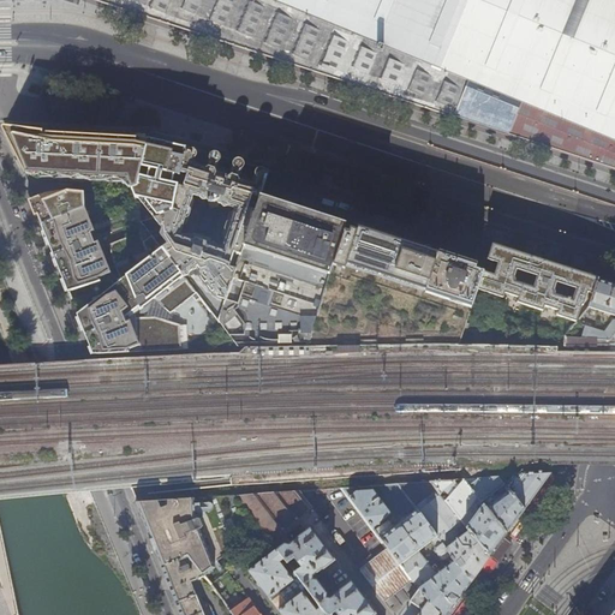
[(614,0),(93,0),(143,16),(252,52),(542,147),(614,169),(614,0)]
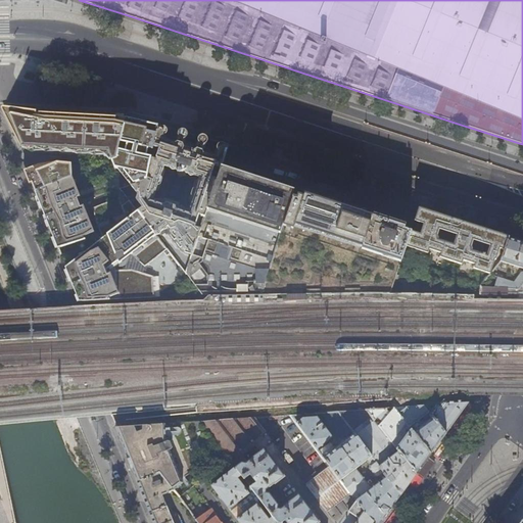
[(17,110),(1,109),(19,146),(38,147),(38,144),(43,144),(43,147),(68,148),(68,146),(75,146),(75,149),(100,150),(100,148),(106,148),(111,160),(116,158),(119,150),(121,141),(125,117),(115,115),(100,115),(60,112),(17,110)]
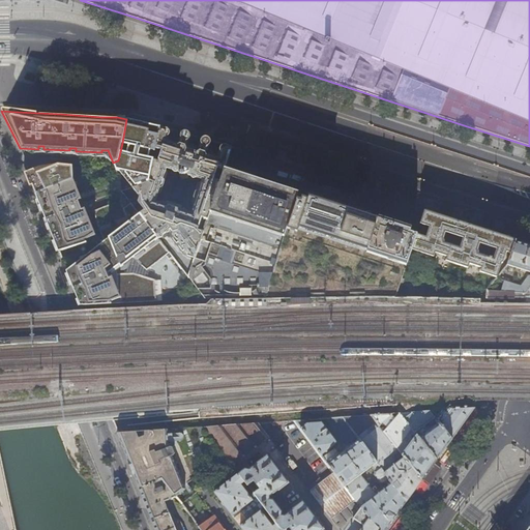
[(156,148),(160,127),(145,123),(126,119),(122,143),(127,144),(125,153),(120,152),(118,160),(113,163),(116,170),(119,171),(133,186),(149,180),(153,159),(156,148)]
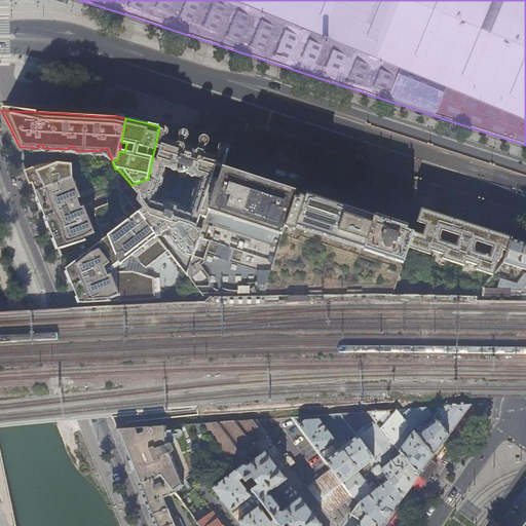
[(168,226),(171,229),(171,230),(171,231),(172,232),(187,252),(193,254),(201,229),(196,227),(200,215),(205,216),(209,208),(218,180),(213,178),(216,166),(222,168),(222,167),(229,146),(204,139),(184,133),(159,126),(155,147),(161,148),(157,159),(152,158),(148,179),(132,185),(137,191),(128,197),(128,198),(130,200),(133,203),(138,200),(143,209),(139,212),(157,235),(168,226)]
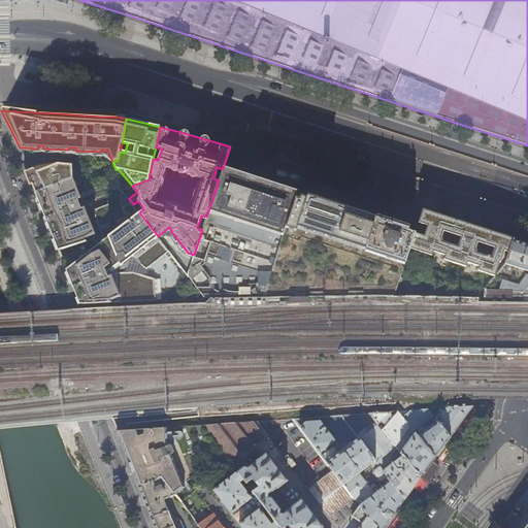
[(32,187),(35,193),(72,178),(71,163),(58,163),(39,165),(28,170),(24,171),(29,186),(31,185),(32,187)]
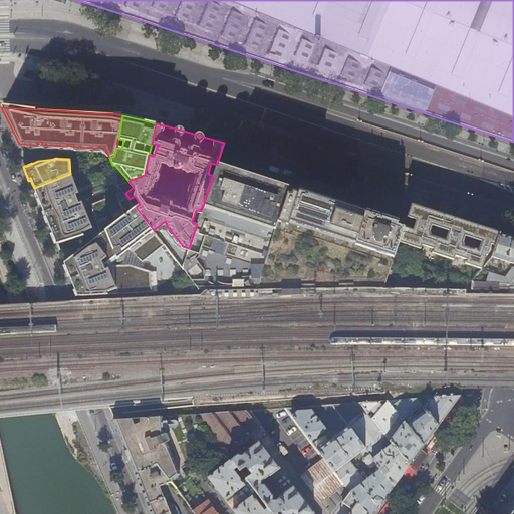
[(203,295),(203,290),(205,290),(205,295),(215,295),(215,290),(217,290),(217,295),(227,294),(227,290),(229,290),(229,294),(240,294),(239,290),(242,290),(242,294),(252,294),(252,290),(254,290),(254,294),(264,294),(264,289),(266,289),(266,294),(277,293),(277,289),(279,289),(279,293),(289,293),(289,289),(291,289),(291,293),(302,293),(302,289),(304,289),(304,293),(314,293),(314,288),(316,288),(316,293),(326,292),(326,288),(328,288),(328,292),(339,292),(339,288),(341,288),(341,292),(351,292),(351,288),(353,288),(353,292),(364,292),(364,288),(366,288),(366,291),(376,292),(376,288),(378,288),(378,292),(383,292),(395,257),(400,242),(405,227),(397,225),(398,223),(392,221),(355,209),(321,198),(297,190),(276,184),(251,175),(231,169),(217,164),(217,165),(213,176),(204,203),(201,211),(197,224),(189,248),(183,268),(198,289),(203,295)]
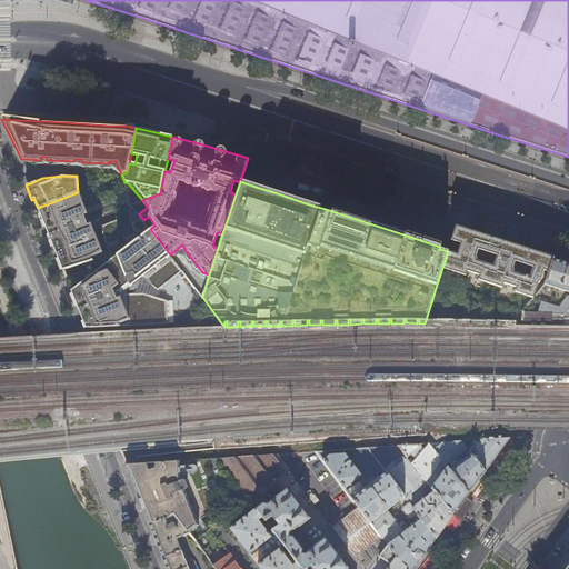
[(150,229),(143,220),(141,217),(132,223),(129,215),(101,226),(103,240),(115,255),(116,256),(107,262),(99,253),(81,209),(83,208),(78,192),(38,208),(41,217),(57,255),(62,269),(81,261),(91,275),(80,283),(71,290),(83,319),(87,327),(119,325),(130,319),(129,316),(121,297),(126,292),(126,289),(130,286),(142,277),(156,288),(177,271),(180,276),(183,273),(170,255),(150,229)]
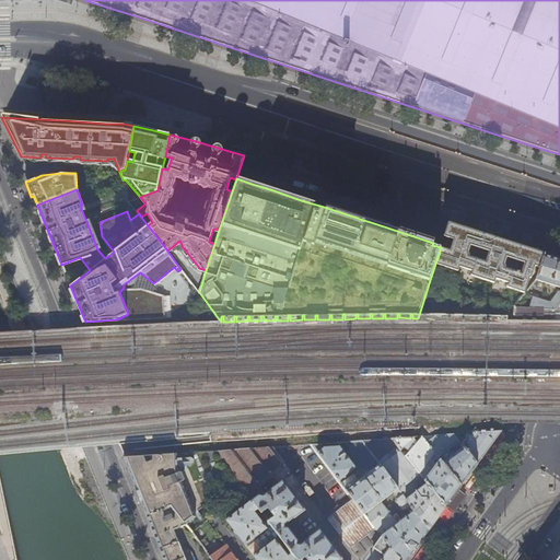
[(480,248),(485,234),(465,228),(448,222),(444,236),(451,238),(450,242),(453,243),(450,251),(441,247),(435,264),(458,271),(461,267),(473,271),(477,259),(469,257),(467,252),(470,245),(480,248)]
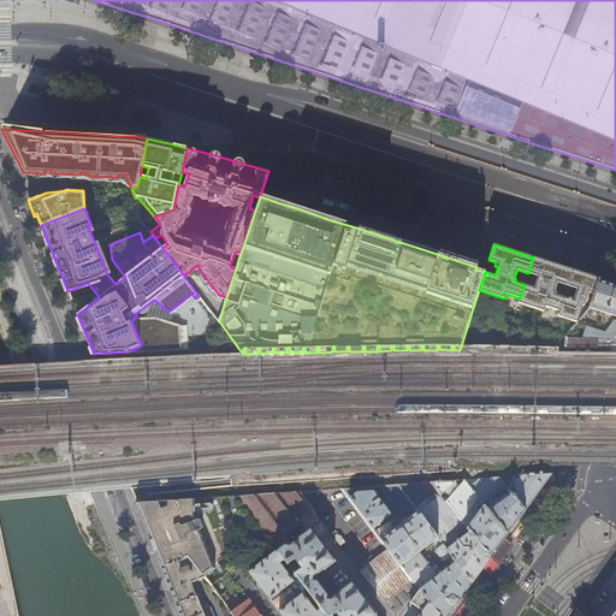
[(568,286),(573,271),(562,267),(542,260),(540,260),(533,258),(528,273),(527,277),(531,278),(532,274),(534,276),(534,278),(538,279),(534,289),(525,285),(519,303),(544,312),(545,307),(560,312),(563,298),(556,296),(555,291),(557,283),(568,286)]
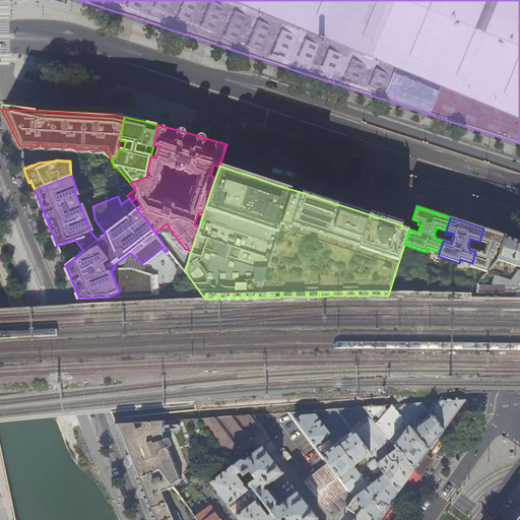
[(167,223),(155,233),(168,250),(185,271),(191,251),(185,249),(170,230),(169,229),(169,228),(169,226),(167,223)]
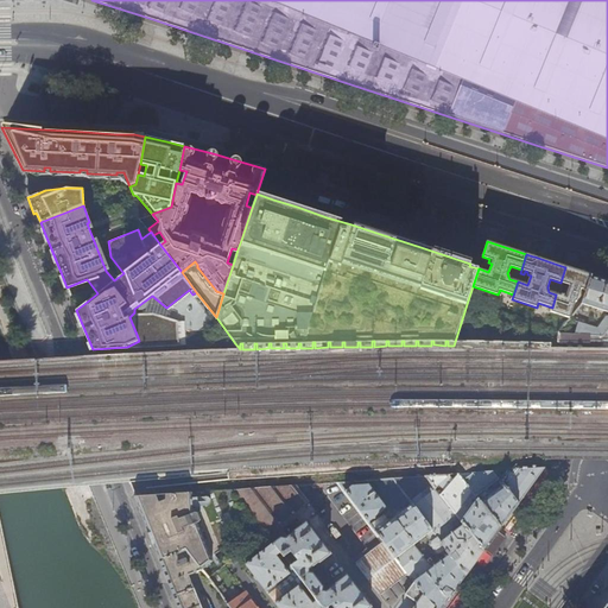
[(584,297),(591,276),(577,271),(565,267),(561,283),(570,285),(567,298),(556,295),(552,308),(550,311),(570,318),(575,302),(576,302),(580,292),(582,292),(581,296),(584,297)]
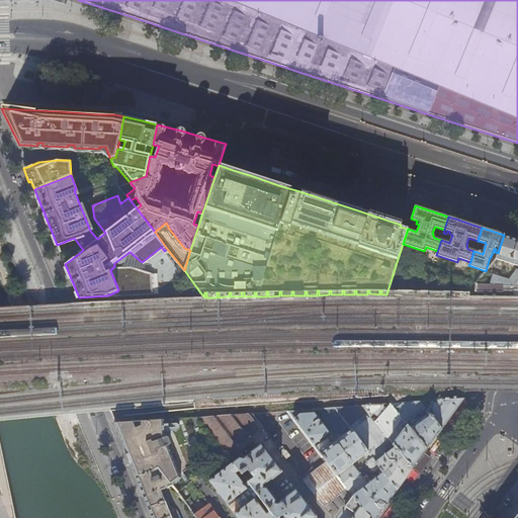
[(517,239),(504,235),(498,253),(496,258),(517,265),(517,239)]
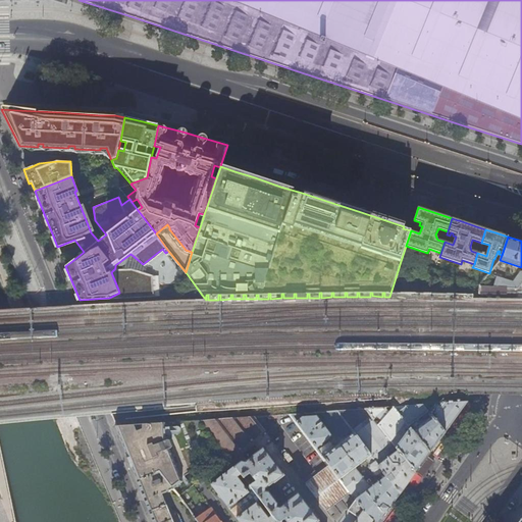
[(485,286),(499,270),(494,266),(489,273),(479,284),(479,285),(485,286)]
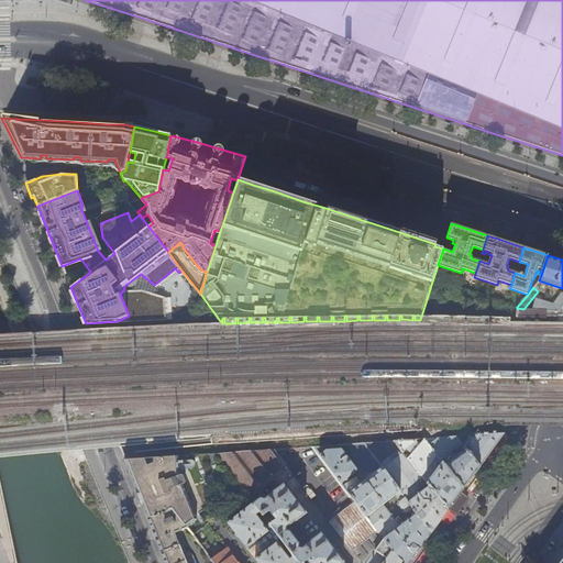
[(562,304),(558,311),(548,310),(543,310),(532,309),(523,309),(517,308),(516,322),(562,322),(562,304)]
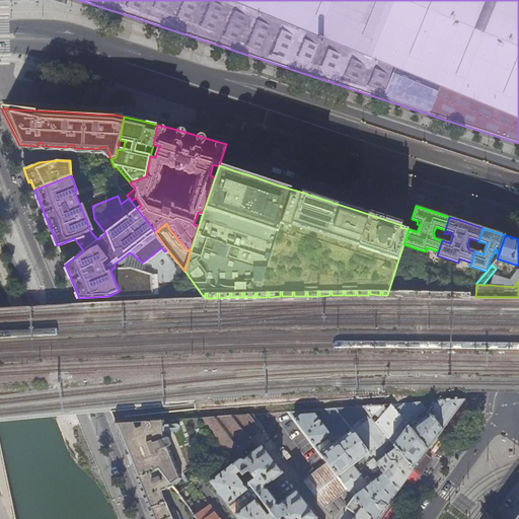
[(454,414),(464,399),(421,402),(442,430),(454,414)]
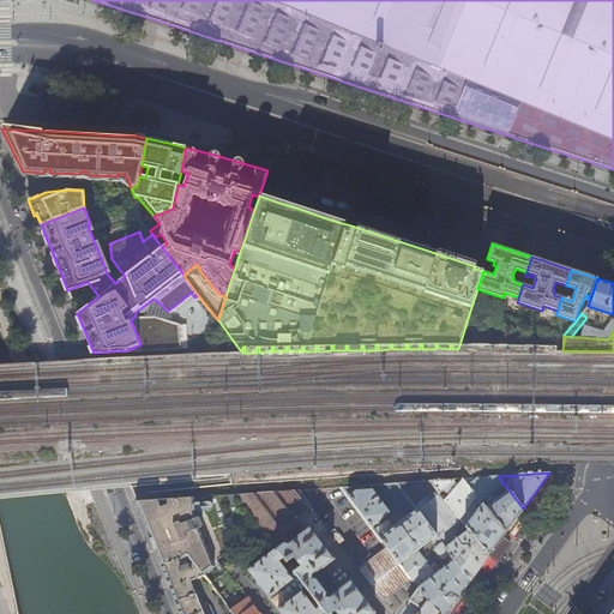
[(523,509),(498,476),(464,479),(505,533),(506,533),(522,511),(523,509)]
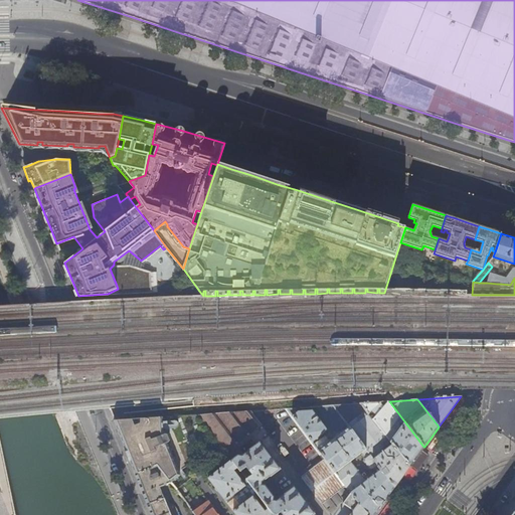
[(423,447),(389,401),(361,403),(409,467),(422,449),(423,447)]
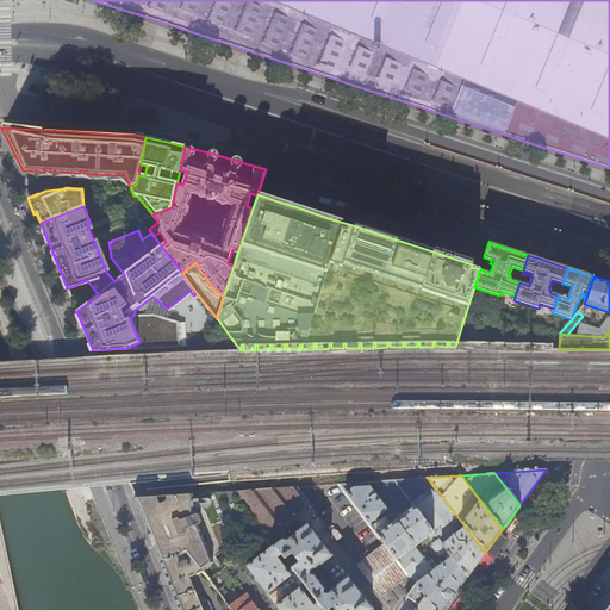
[(485,553),(428,478),(394,480),(467,578),(471,573),(485,553)]
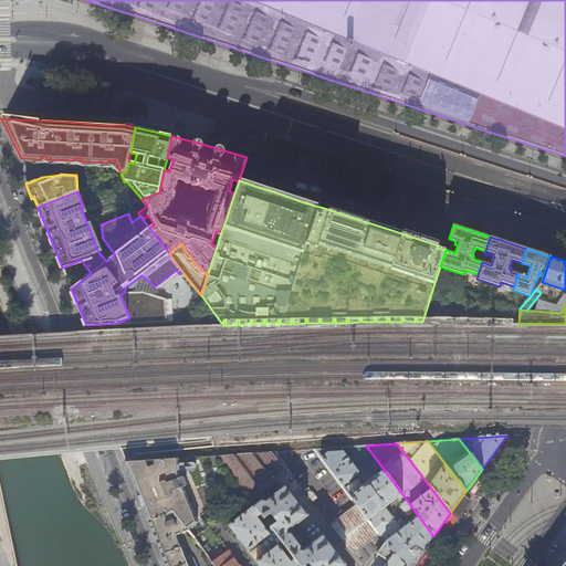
[(359,473),(343,451),(327,452),(322,457),(357,504),(402,565),(411,565),(429,542),(433,536),(366,446),(352,447),(374,477),(355,491),(348,482),(352,480),(355,484),(363,479),(358,473),(359,473)]
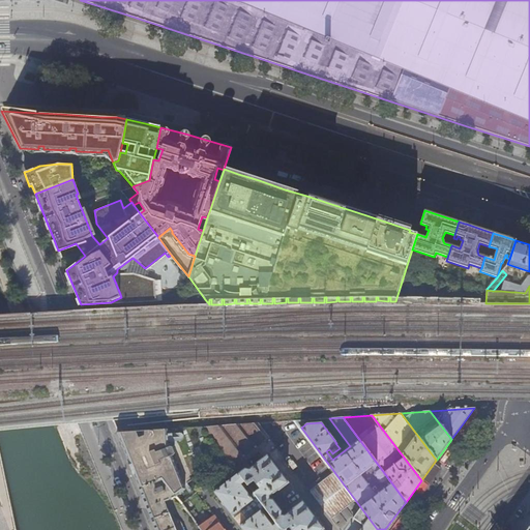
[(225,454),(239,473),(247,486),(249,488),(271,517),(273,519),(282,529),(377,529),(334,472),(323,481),(321,478),(308,488),(341,529),(325,529),(302,500),(293,507),(293,509),(285,516),(282,516),(283,510),(273,498),(269,498),(270,495),(277,489),(280,490),(289,482),(267,453),(257,462),(258,462),(249,469),(245,469),(243,470),(236,462),(269,437),(258,422),(203,427),(225,454)]
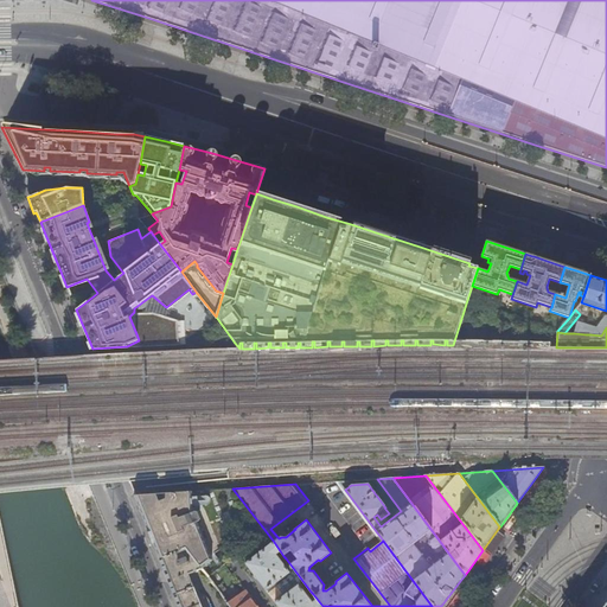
[(193,510),(211,556),(257,521),(232,489),(193,491),(193,510)]
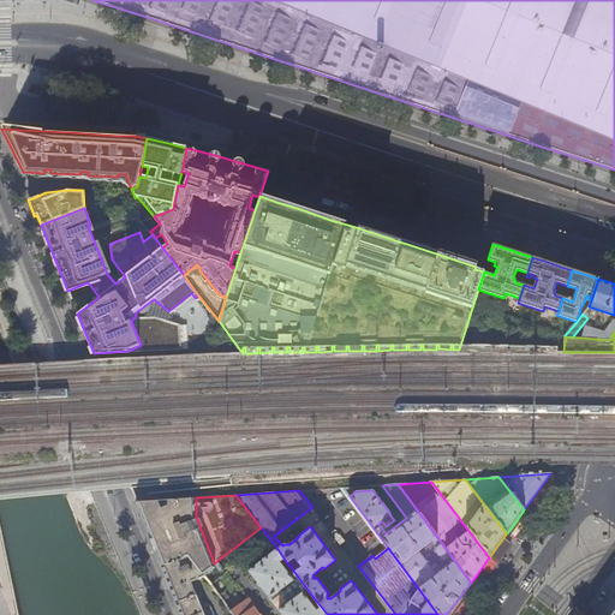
[(196,517),(196,497),(145,501),(136,502),(150,539),(161,567),(187,556),(204,577),(215,568),(214,563),(196,517)]
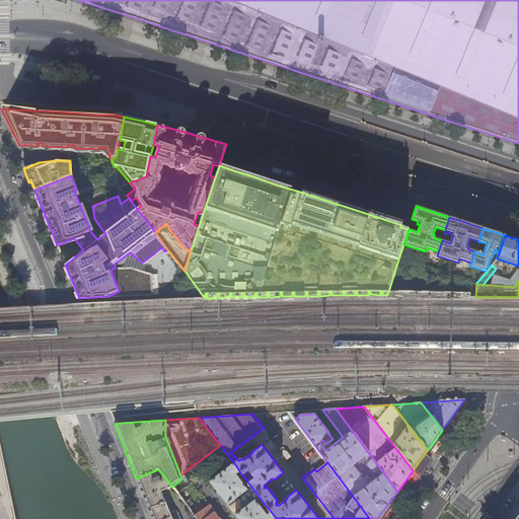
[(266,506),(244,477),(240,480),(238,478),(242,475),(234,463),(210,482),(238,518),(276,518),(268,508),(264,511),(262,509),(266,506)]
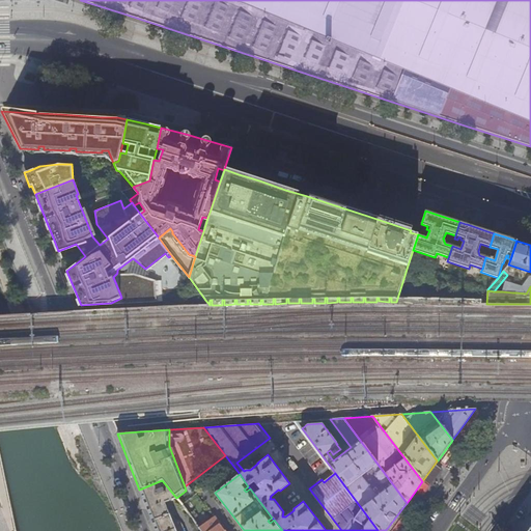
[(175,530),(165,503),(176,498),(162,480),(139,490),(141,494),(150,518),(156,530),(175,530)]
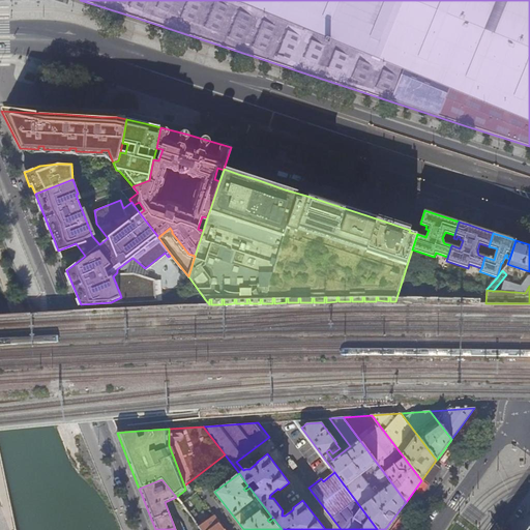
[(224,529),(213,517),(199,527),(201,529),(224,529)]
